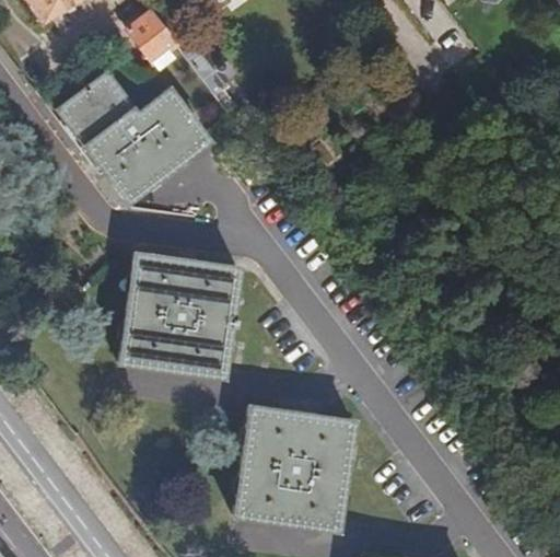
[(27,0),(41,22),(76,0),(27,0)]
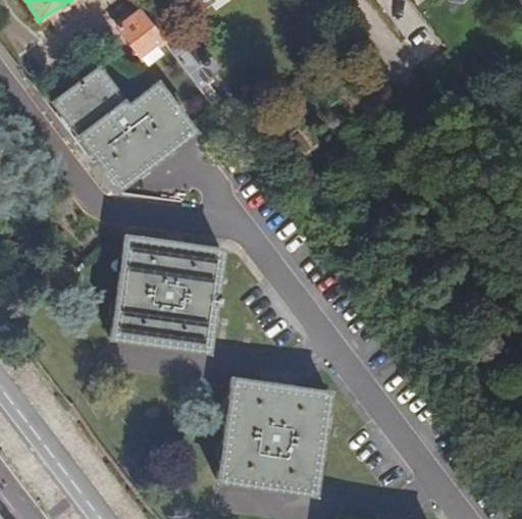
[(153,46),(162,39),(142,10),(117,28),(139,56),(143,62),(158,53),(153,46)]
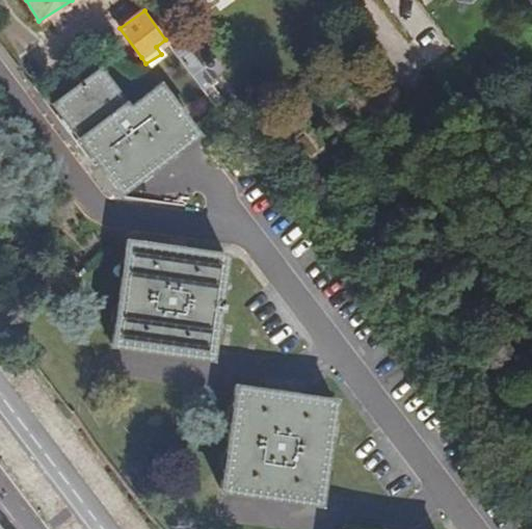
[(217,107),(221,104),(216,97),(219,95),(209,80),(220,70),(185,24),(165,40),(217,107)]
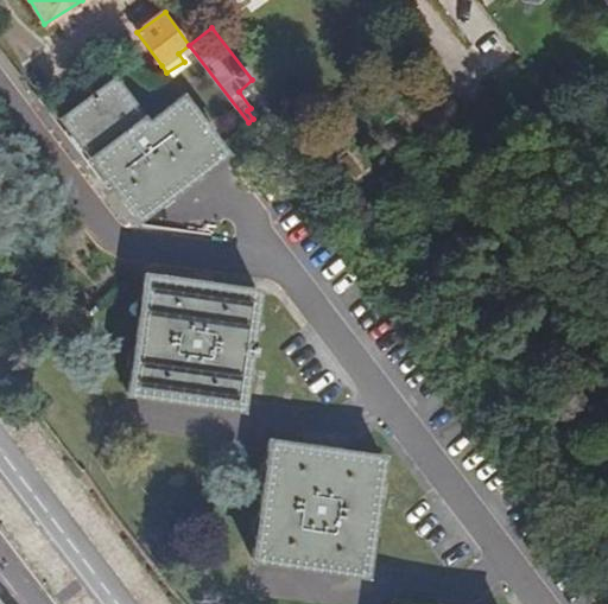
[(147,121),(115,78),(74,112),(149,208),(226,150),(183,95),(147,121)]
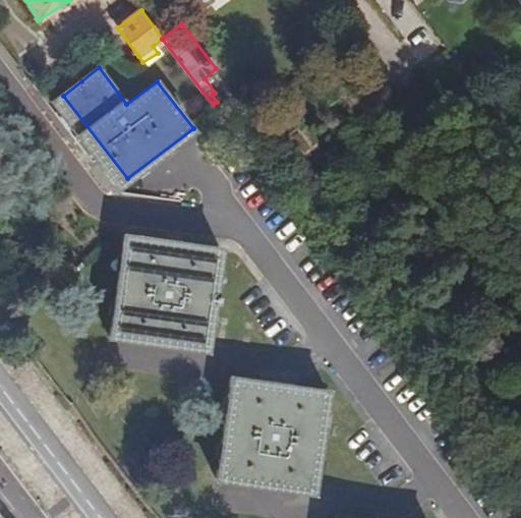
[(253,159),(266,174),(274,169),(261,154),(253,159)]
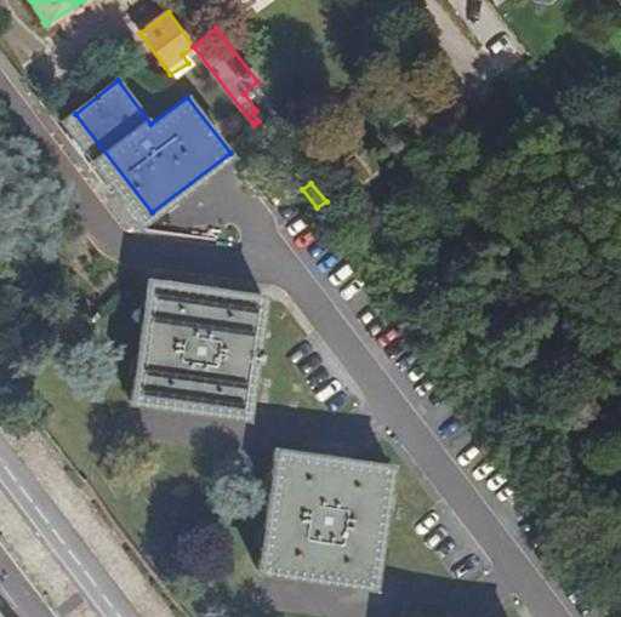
[(249,413),(266,292),(148,278),(132,399),(249,413)]
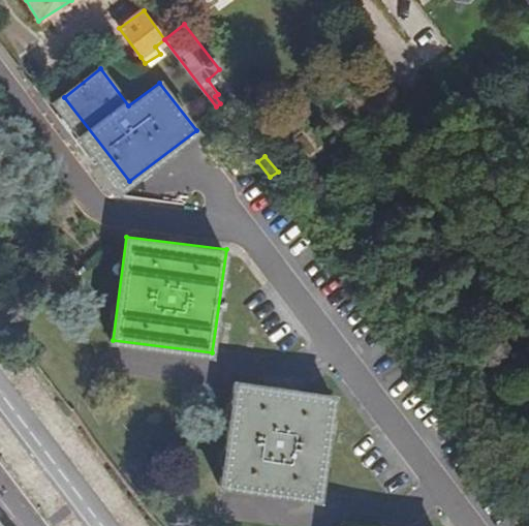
[(319,499),(334,397),(236,382),(222,487),(319,499)]
